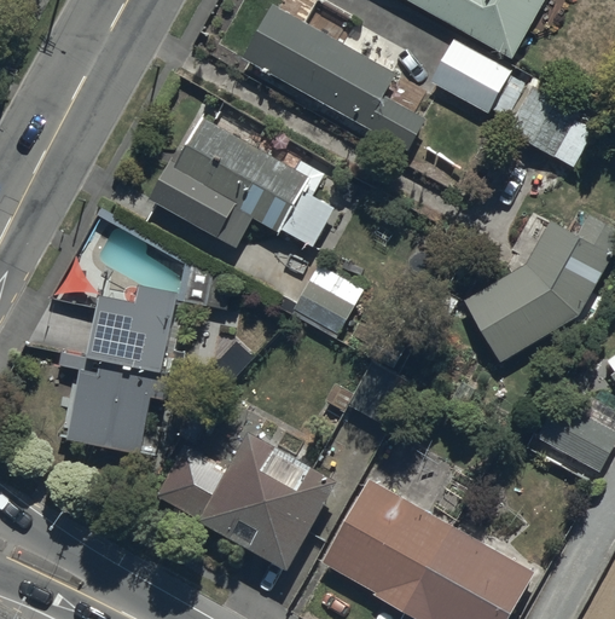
[(411,0),(509,56),(539,0),(411,0)]
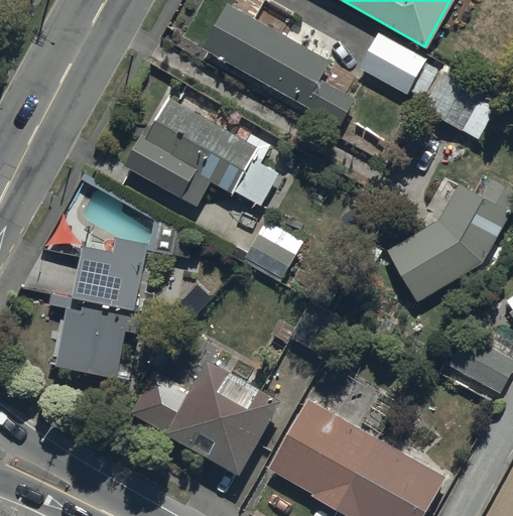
[(225,4),(201,45),(336,128),(353,103),(314,81),(326,62),(225,4)]
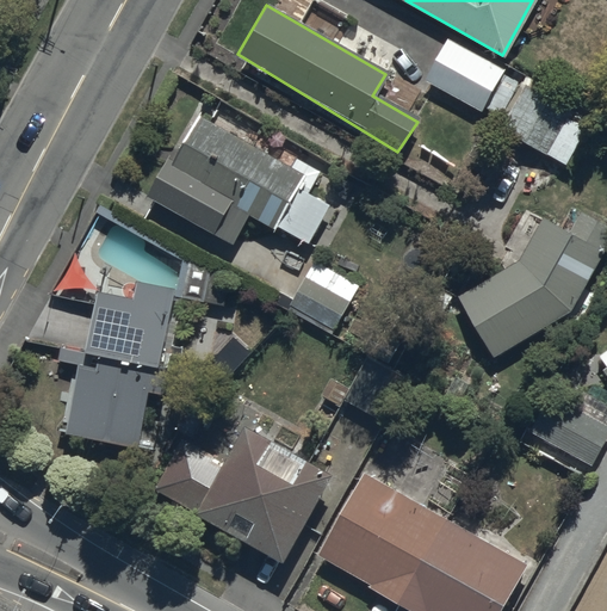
[(446,39),(425,81),(481,112),(505,68),(446,39)]
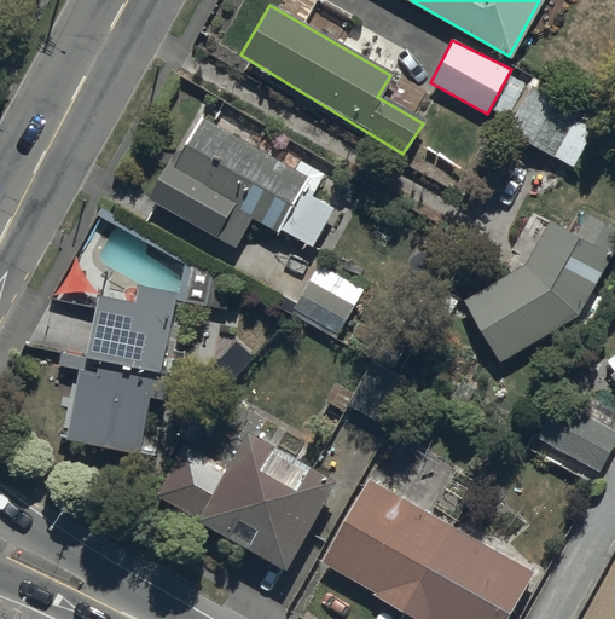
[(532,84),(506,129),(574,168),(599,122),(532,84)]
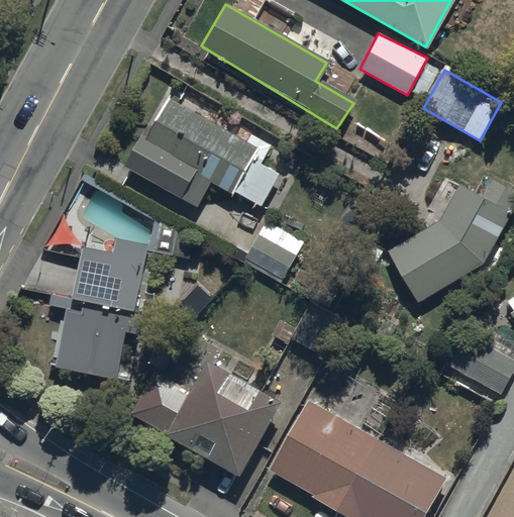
[(272,146),(169,96),(130,175),(201,210),(213,185),(263,209),(280,173),(263,164),(272,146)]
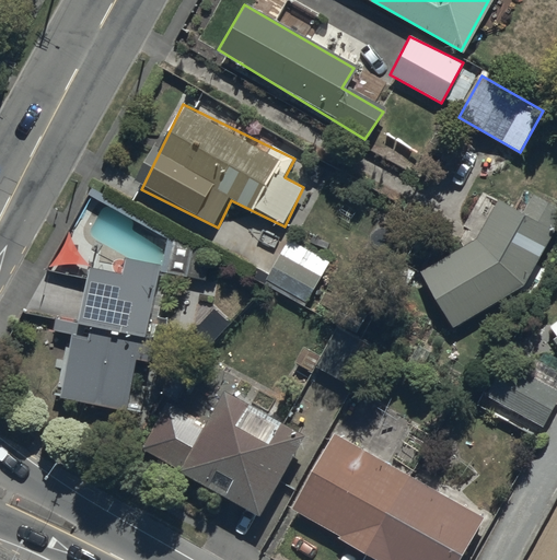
[(418,269),(452,327),(524,286),(556,230),(556,205),(532,190),(520,210),(498,197),(474,237),(418,269)]
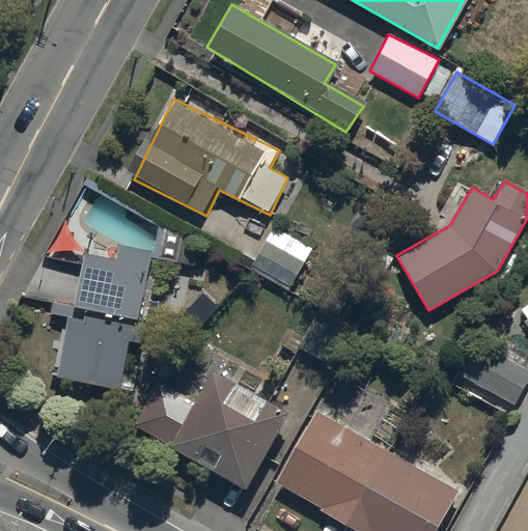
[(270,228),(249,266),(287,286),(308,249),(270,228)]
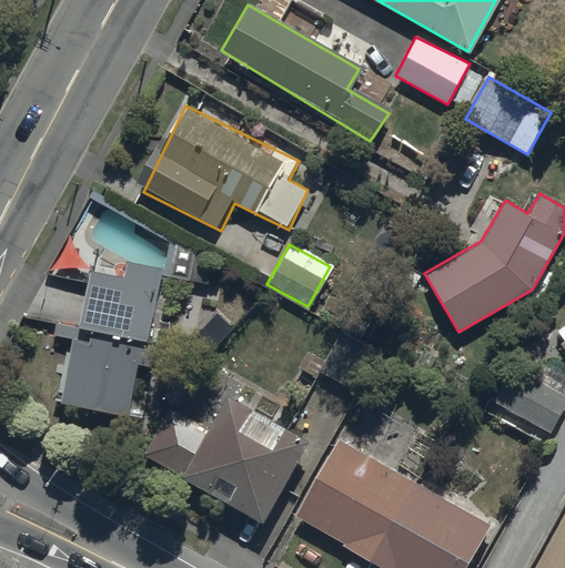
[(63,409),(133,423),(161,270),(91,257),(63,409)]
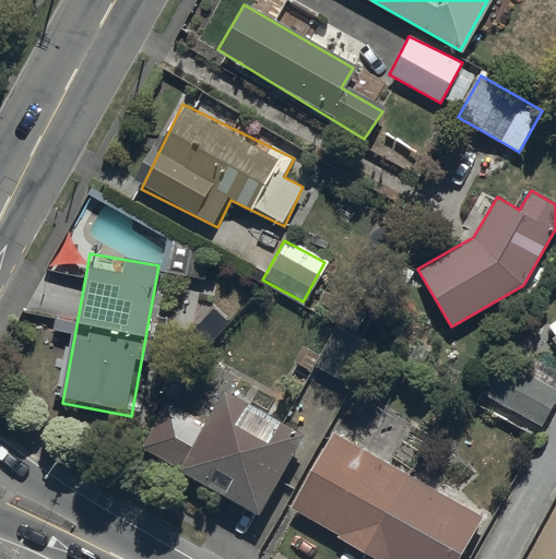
[(333,325),(310,365),(350,387),(371,346),(333,325)]
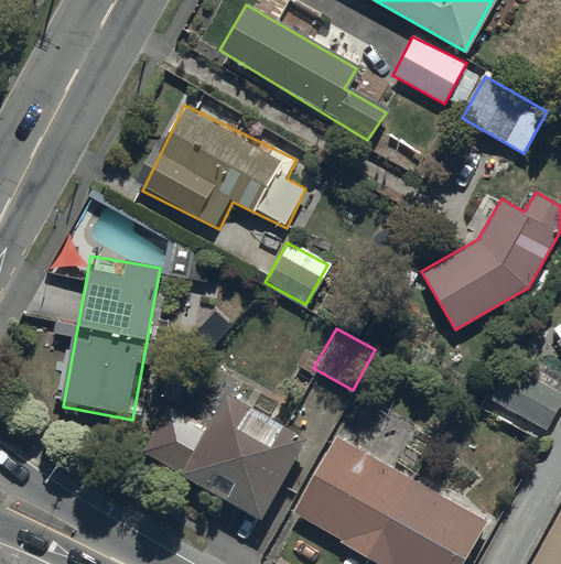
[(486,398),(547,430),(560,403),(560,393),(505,365),(486,398)]
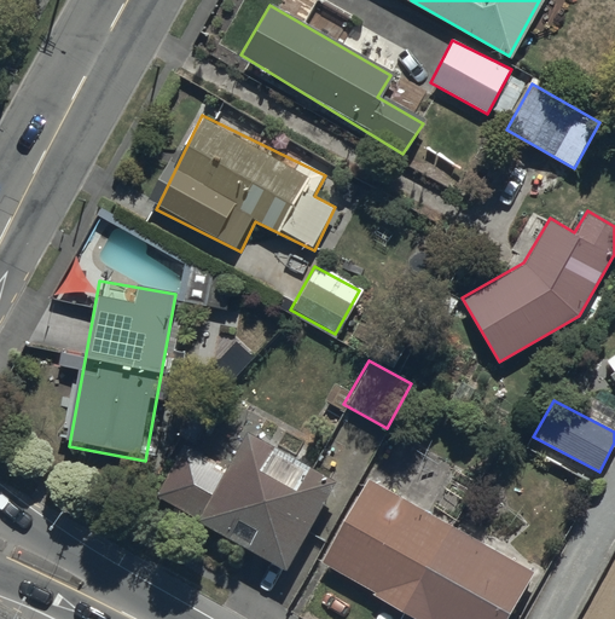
[(187,444),(156,498),(290,573),(341,484),(250,432),(231,468),(187,444)]
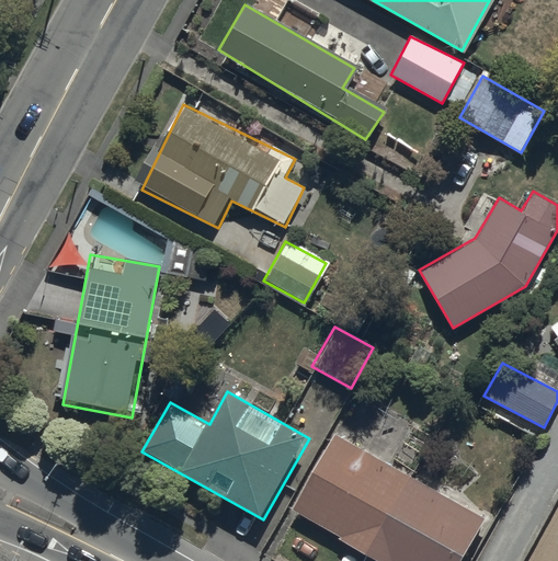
[(332,435),(289,511),(380,560),(460,560),(485,519),(332,435)]
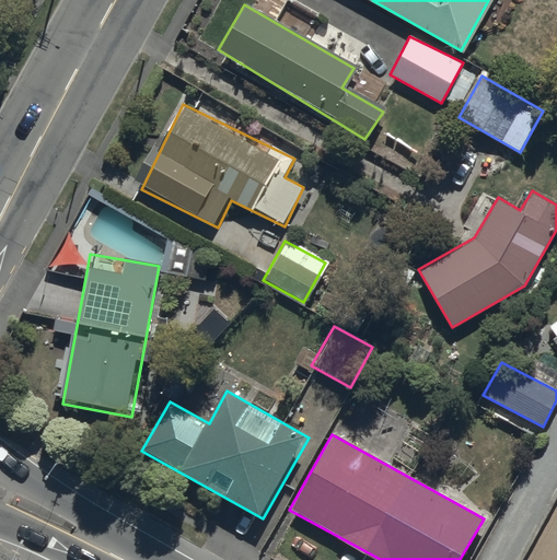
[(556,513),(543,538),(556,545),(556,513)]
